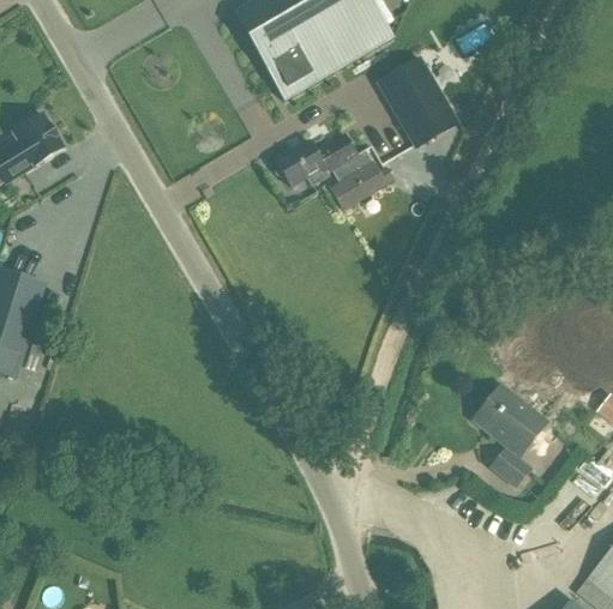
[(260,0),(251,6),(236,14),(241,22),(284,96),(284,97),(283,97),(284,98),(283,100),(284,101),(395,37),(394,35),(392,36),(370,0),(260,0)]
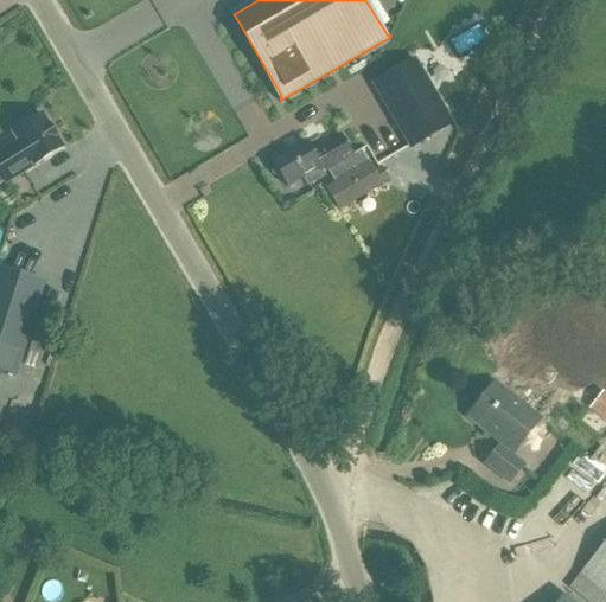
[(394,69),(374,81),(389,108),(412,146),(412,145),(453,121),(415,57),(394,69)]
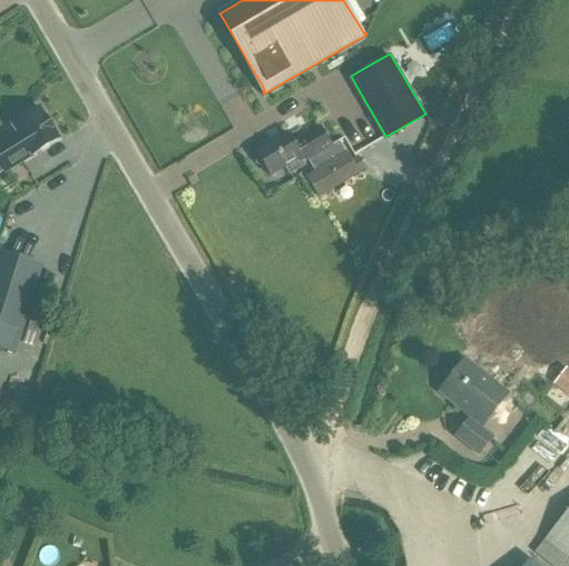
[(10,136),(0,140),(0,158),(7,169),(23,158),(32,153),(59,136),(45,114),(40,107),(13,124),(18,130),(10,136)]
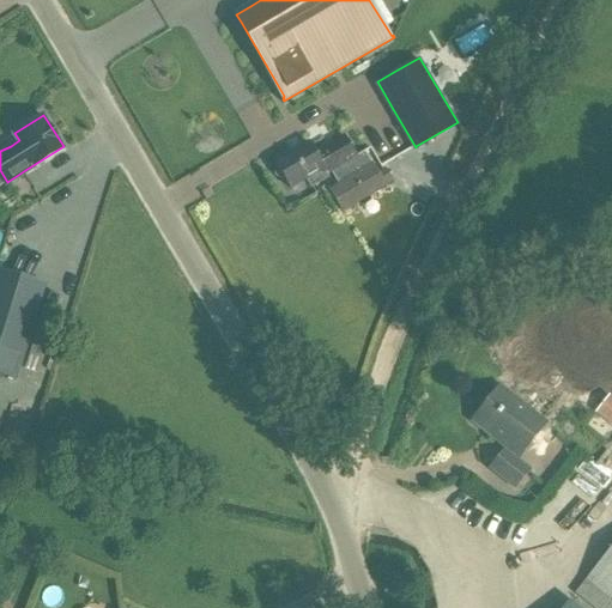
[(306,152),(285,164),(294,178),(306,199),(315,193),(322,205),(357,184),(350,172),(353,170),(343,152),(347,149),(335,128),(303,147),(306,152)]
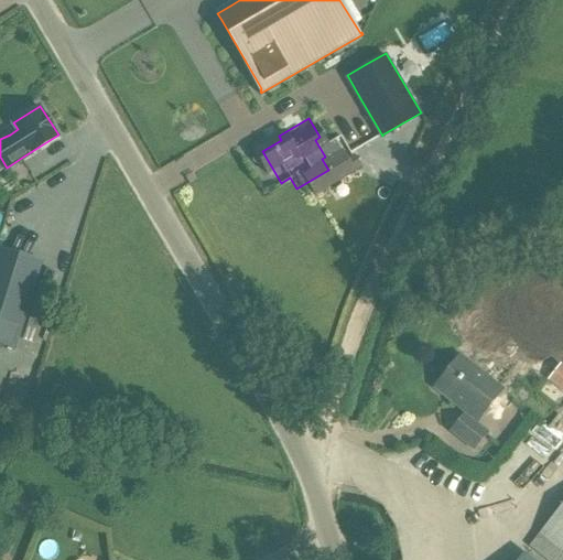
[(296,189),(293,191),(300,202),(306,213),(324,203),(344,191),(331,168),(328,170),(296,189)]
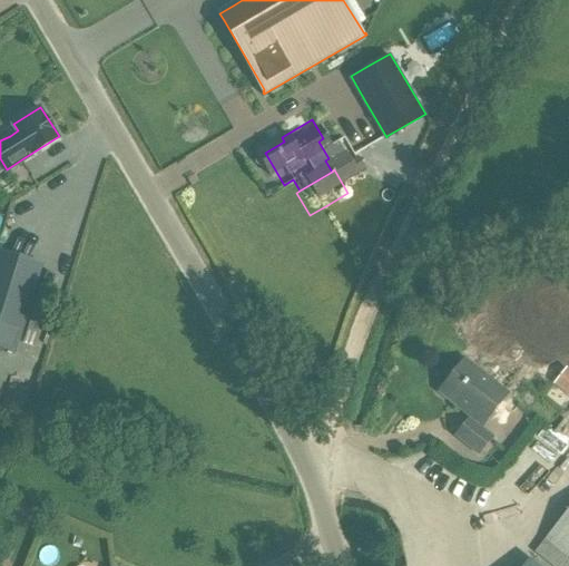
[(17,351),(45,264),(43,264),(0,251),(0,345),(16,350),(17,351)]
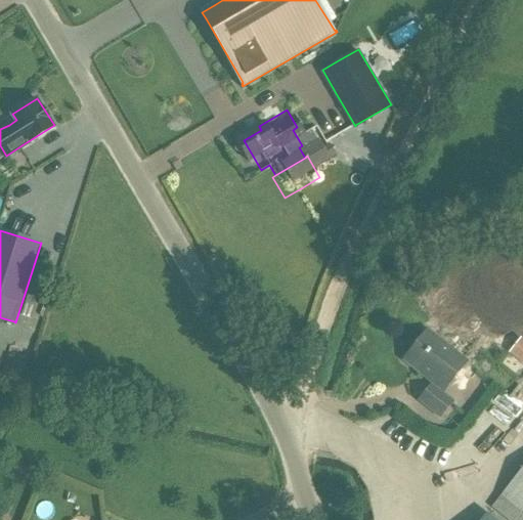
[(427,329),(404,357),(433,380),(419,398),(440,415),(452,399),(439,388),(440,386),(441,387),(464,357),(427,329)]
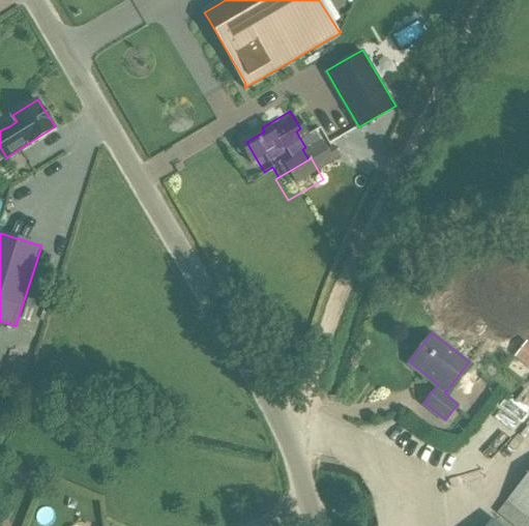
[(528,341),(527,340),(518,351),(528,359),(528,341)]
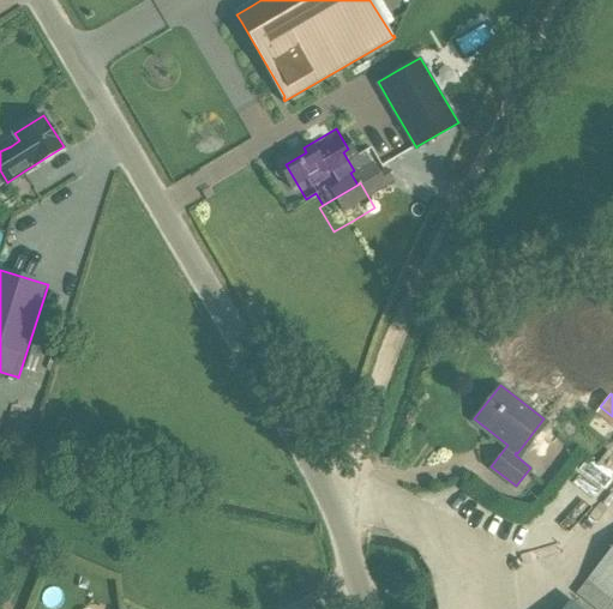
[(556,561),(569,542),(556,534),(542,553),(556,561)]
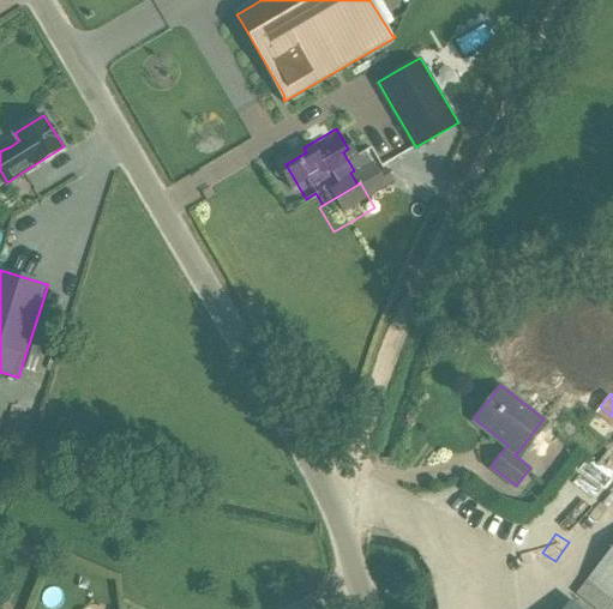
[(612,543),(587,577),(612,596),(612,543)]
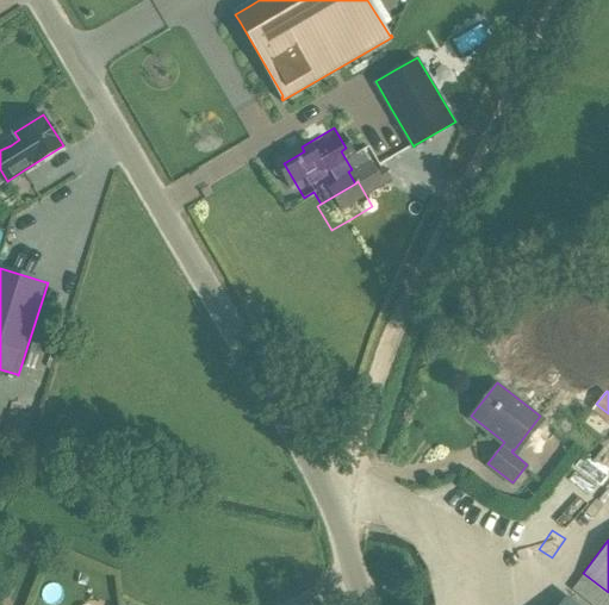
[(579,604),(567,594),(558,604),(579,604)]
